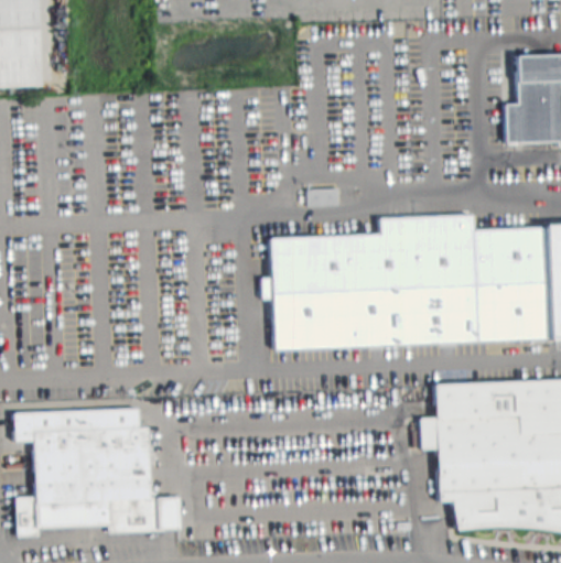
[(0,0),(0,88),(42,88),(40,0),(0,0)]
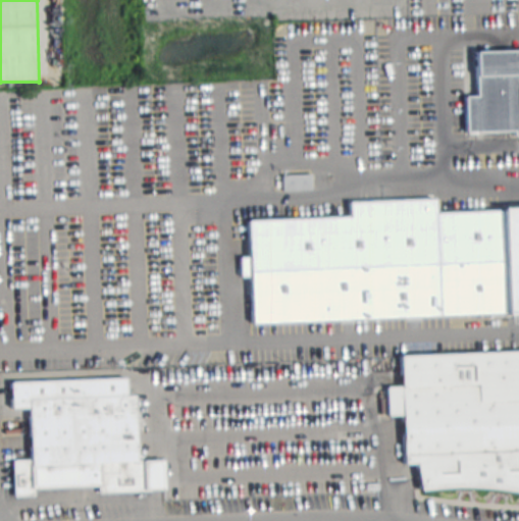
[(518,135),(516,135),(516,131),(468,132),(467,95),(478,95),(477,51),(518,50),(518,135)]
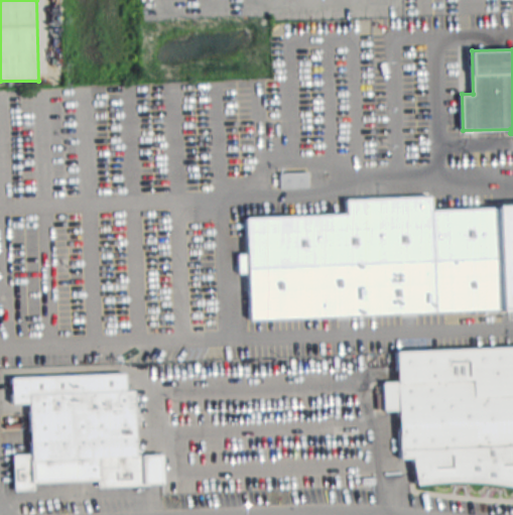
[(282,174),(282,190),(311,190),(311,174),(282,174)]
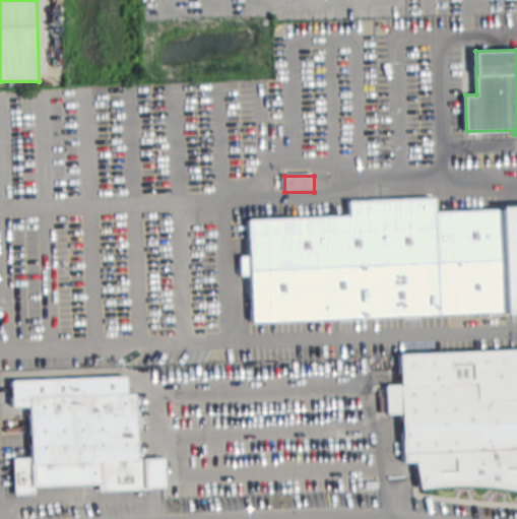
[(516,312),(245,325),(240,221),(340,216),(341,201),(426,199),(427,213),(516,207),(516,312)]
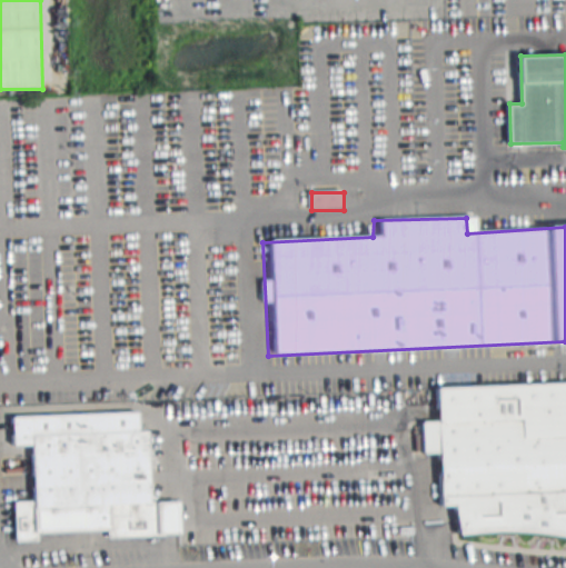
[(565,534),(564,534),(536,529),(502,529),(472,531),(462,534),(456,502),(442,502),(439,452),(424,452),(424,420),(437,419),(437,386),(512,381),(512,375),(553,374),(553,380),(565,379),(565,534)]
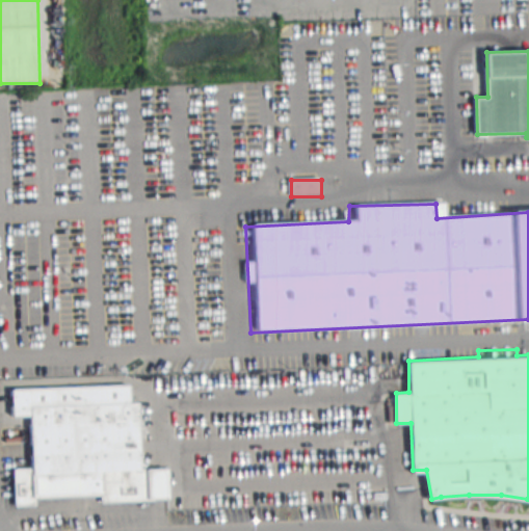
[(11,388),(129,383),(130,402),(137,401),(140,468),(166,467),(167,497),(102,500),(102,494),(35,496),(35,504),(16,505),(15,467),(31,466),(29,415),(12,415),(11,388)]
